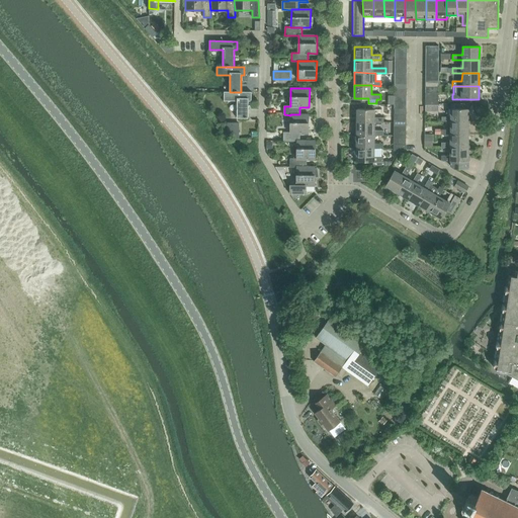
[(251,101),(252,92),(241,92),(230,92),(230,91),(225,91),(225,101),(238,101),(237,117),(248,118),(248,101),(251,101)]
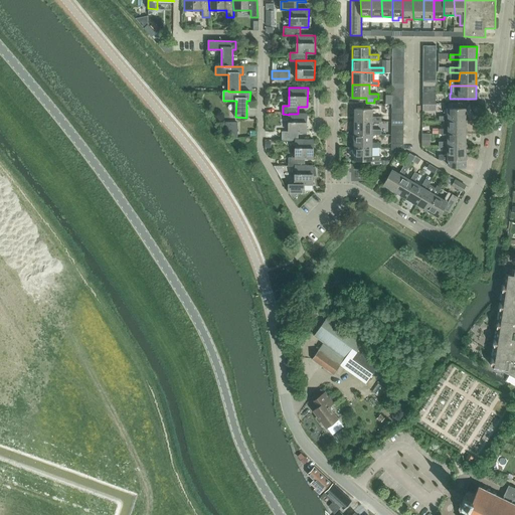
[(355,108),(355,121),(372,121),(381,121),(381,117),(372,116),(372,108),(355,108)]
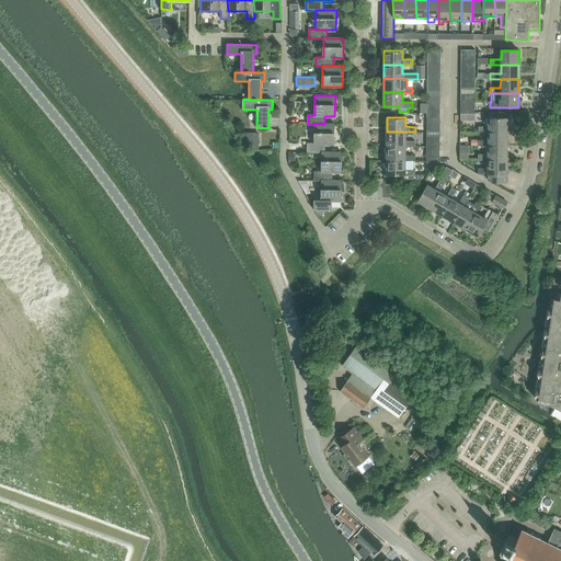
[(479,133),(489,133),(507,133),(507,118),(501,118),(489,118),(489,127),(479,127),(479,133)]
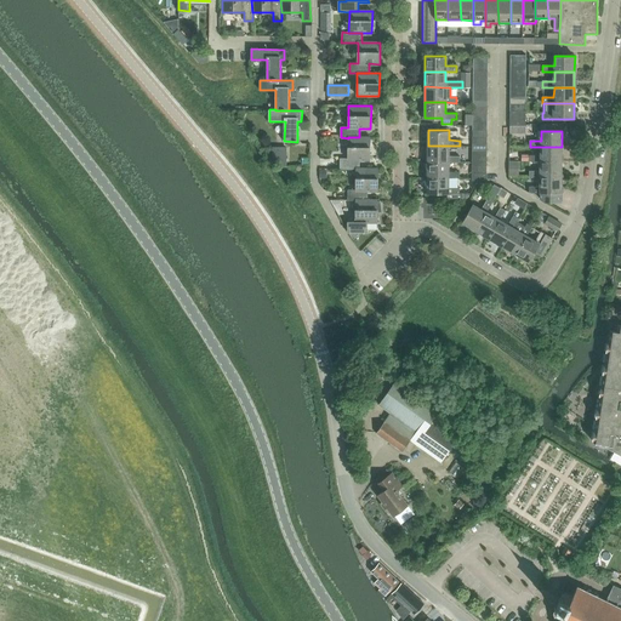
[(348,137),(348,138),(347,159),(340,159),(340,169),(357,169),(359,169),(359,159),(370,159),(370,138),(359,137),(348,137)]
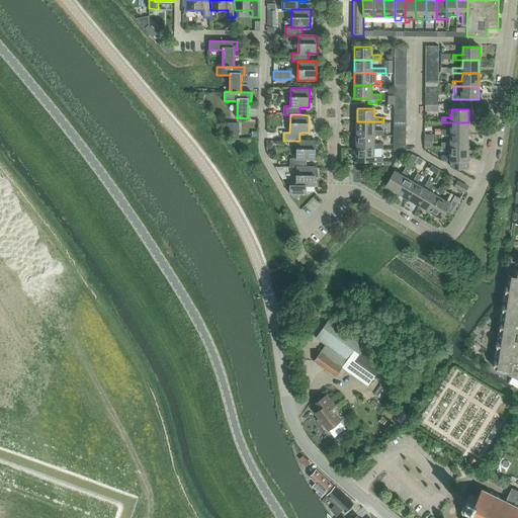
[(373,130),(374,121),(357,121),(357,135),(373,135),(383,135),(383,131),(373,130)]
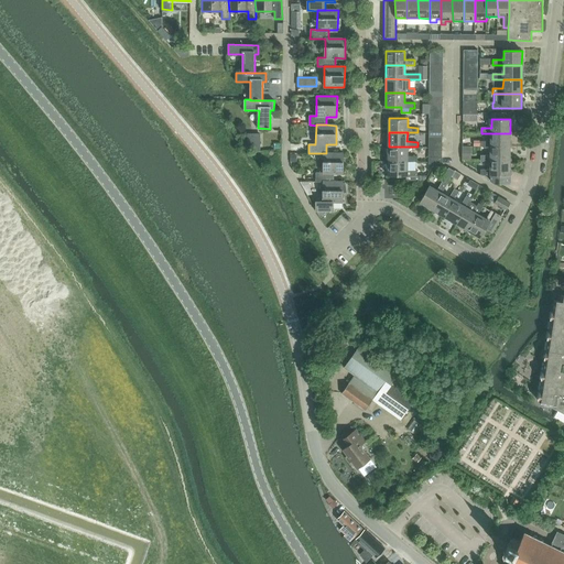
[(480,148),(491,148),(510,148),(510,133),(491,133),(491,142),(481,141),(480,147),(480,148)]
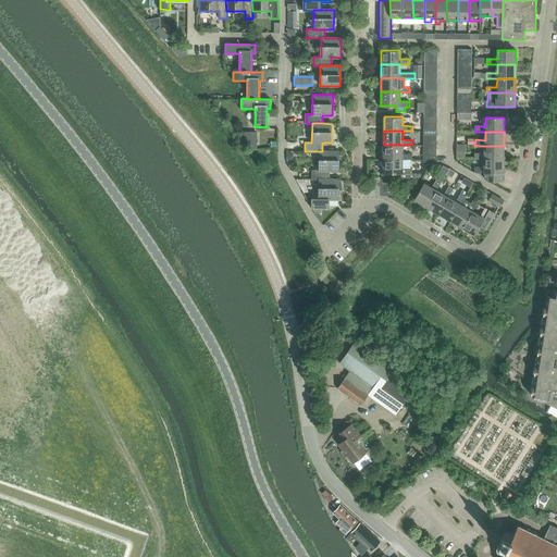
[(384,145),(383,159),(401,159),(412,159),(412,153),(401,153),(401,145),(384,145)]
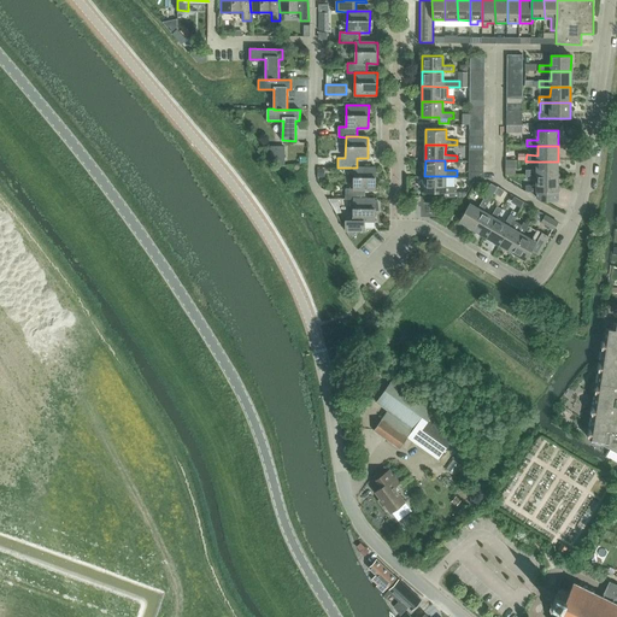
[(516,176),(516,160),(512,160),(505,160),(505,176),(516,176)]
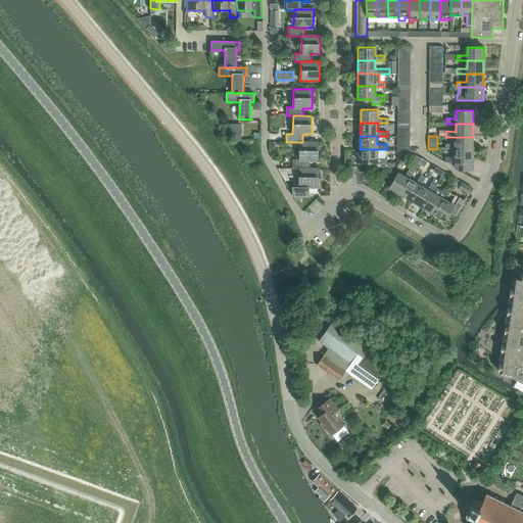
[(445,149),(456,149),(473,150),(473,137),(456,137),(456,144),(445,144),(445,149)]
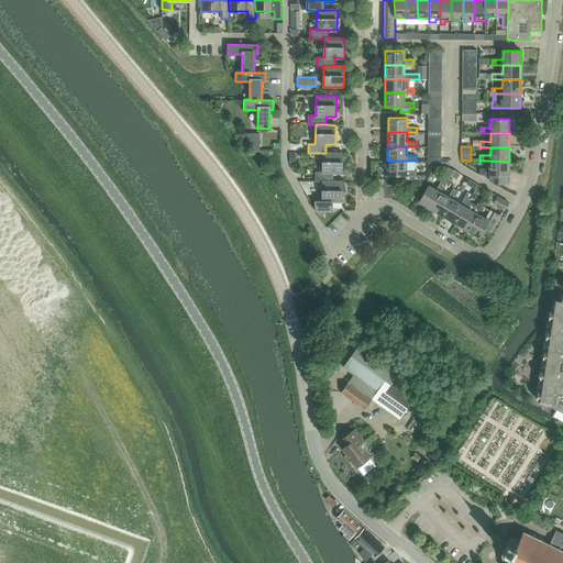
[(322,181),(322,180),(332,181),(333,173),(342,174),(342,153),(326,153),(323,153),(322,173),(316,173),(316,181),(322,181)]
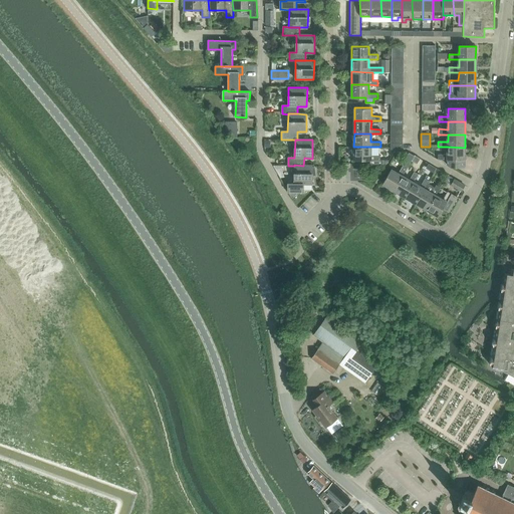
[(353,147),(353,160),(370,160),(370,164),(379,164),(382,164),(382,160),(379,159),(379,155),(370,155),(370,147),(353,147)]
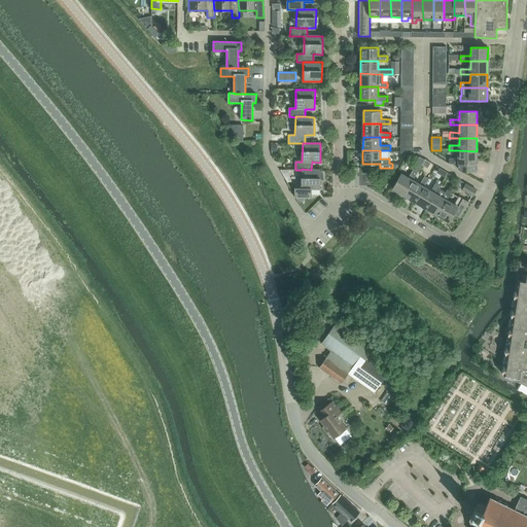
[(476,164),(477,151),(459,150),(459,159),(449,159),(449,164),(459,164),(459,170),(462,172),(475,172),(476,164)]
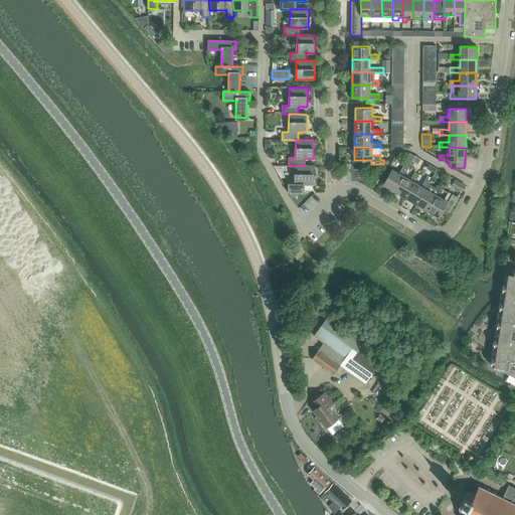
[(383,184),(394,191),(403,177),(415,157),(409,153),(402,166),(403,166),(399,174),(392,170),(383,184)]
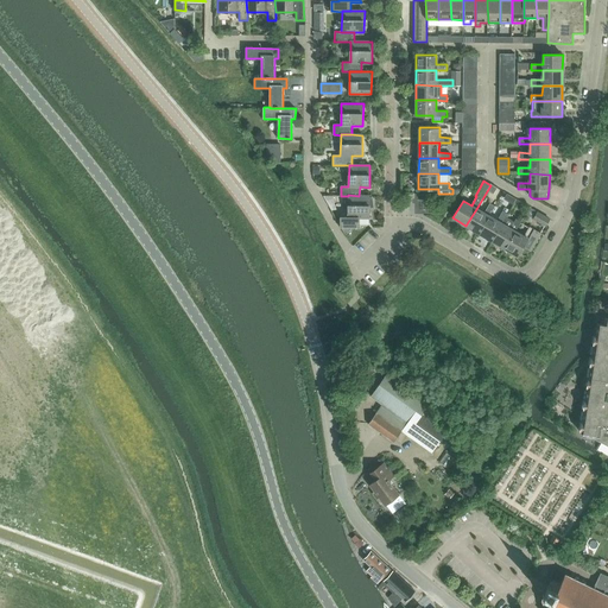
[(419,192),(418,207),(430,208),(431,194),(419,192)]
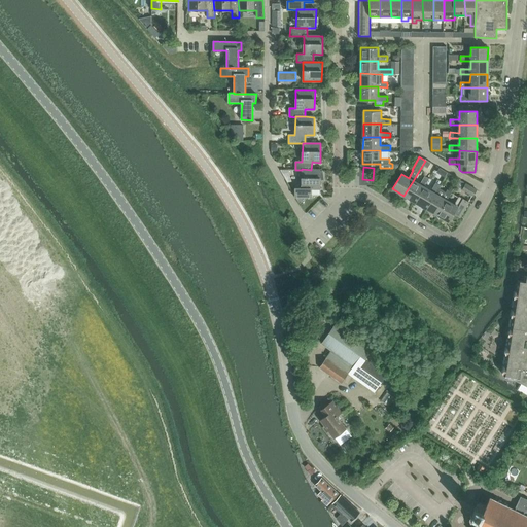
[(295,187),(294,197),(303,197),(311,197),(311,188),(320,188),(320,170),(311,170),(302,169),(302,170),(302,187),(295,187)]
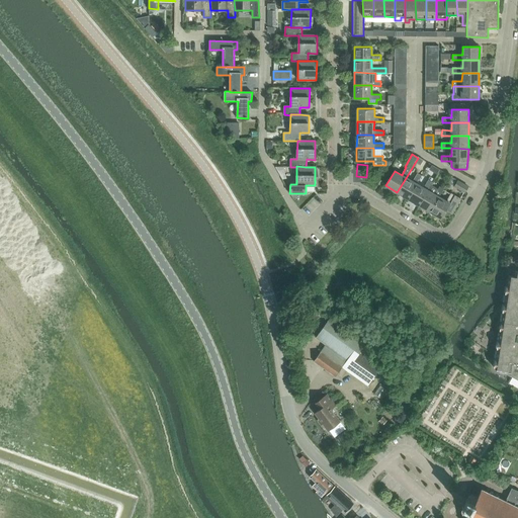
[(413,182),(406,178),(397,192),(408,199),(417,184),(422,176),(417,173),(413,182)]
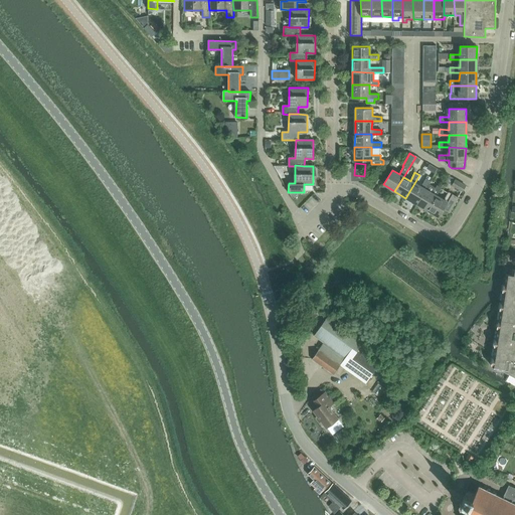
[(421,187),(414,183),(405,198),(416,204),(428,184),(431,181),(425,179),(421,187)]
